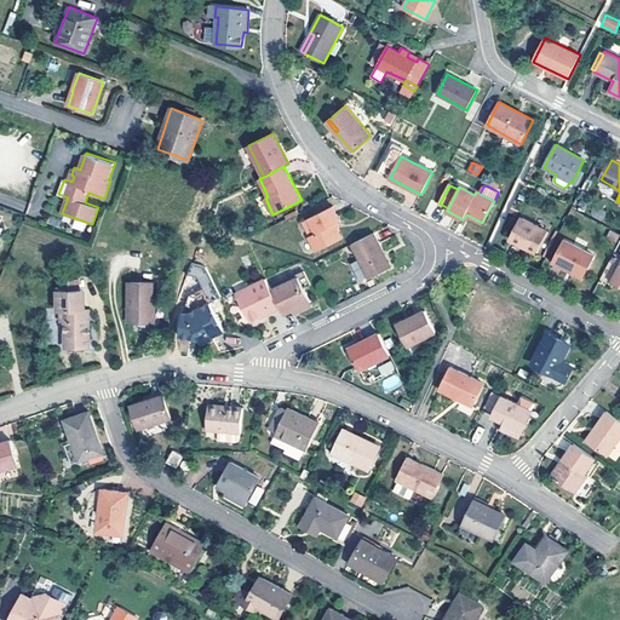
[(342,239),(336,224),(340,222),(333,206),(309,218),(309,219),(315,230),(306,234),(316,252),(342,239)]
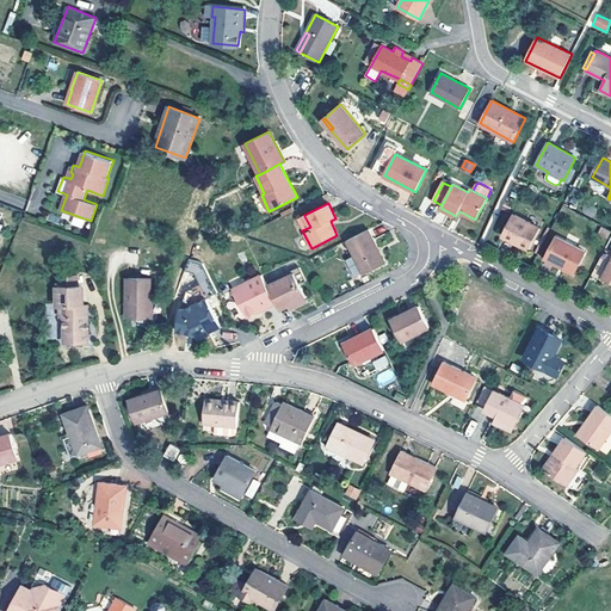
[(538,227),(514,215),(504,236),(528,248),(538,227)]
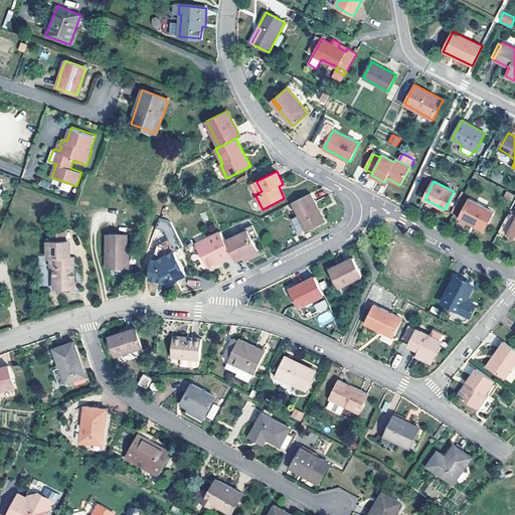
[(262,191),(256,182),(250,185),(254,194),(262,191)]
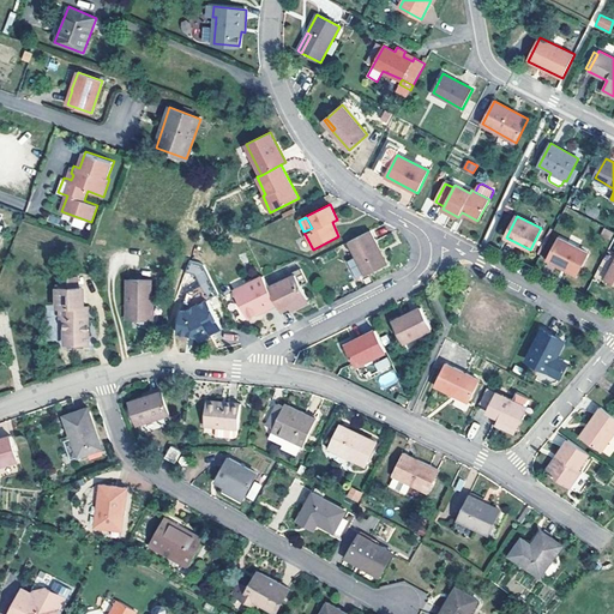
[(611,240),(613,232),(603,228),(601,236),(611,240)]
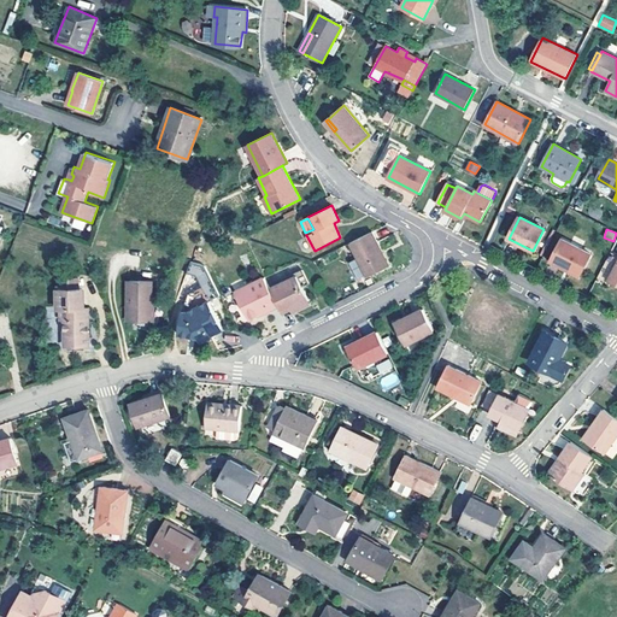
[(368,276),(389,265),(372,231),(350,242),(358,258),(350,262),(358,278),(366,275),(368,276)]
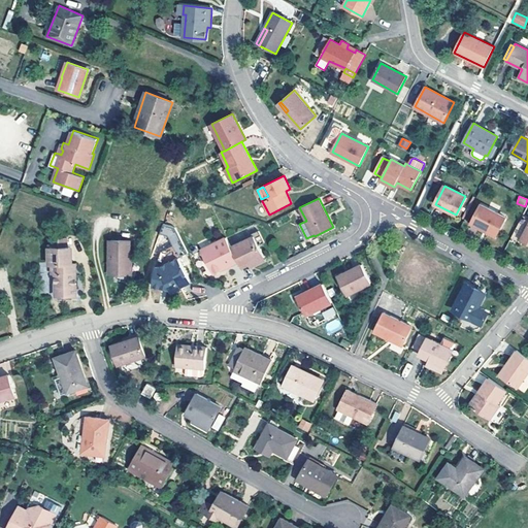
[(496,235),(505,218),(482,204),(472,221),(484,226),(483,229),(496,235)]
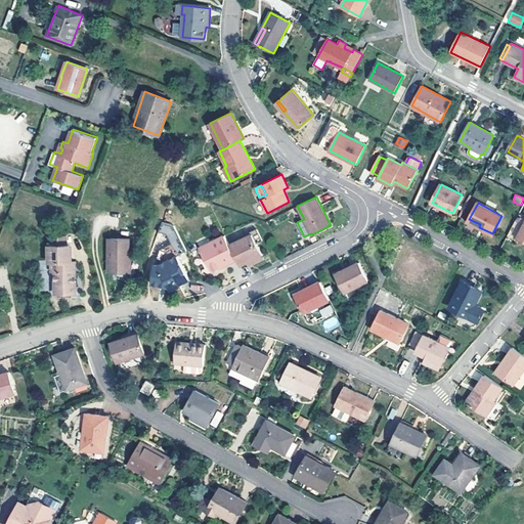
[(263,255),(257,243),(263,241),(257,228),(251,231),(252,234),(243,238),(229,245),(236,259),(236,260),(239,266),(247,262),(263,255)]
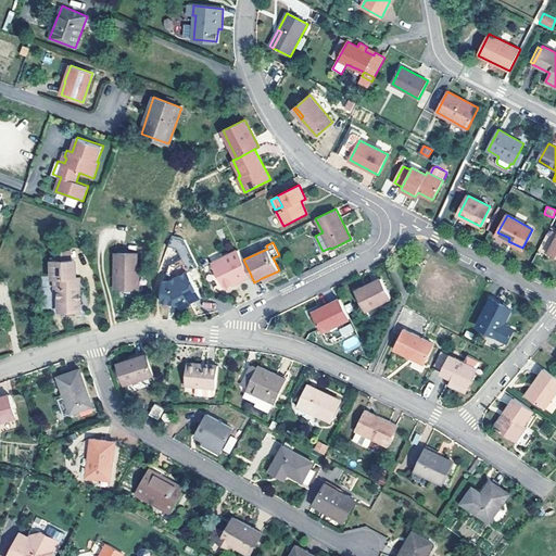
[(251,275),(243,260),(238,250),(224,257),(225,260),(213,266),(224,289),(236,283),(235,281),(242,277),(243,279),(251,275)]
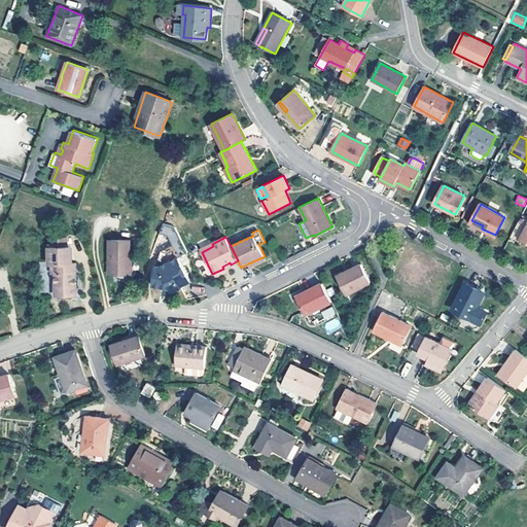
[(74,272),(74,262),(70,262),(70,247),(67,247),(67,238),(53,238),(53,247),(49,247),(49,264),(53,264),(53,273),(56,273),(57,295),(76,294),(76,272),(74,272)]
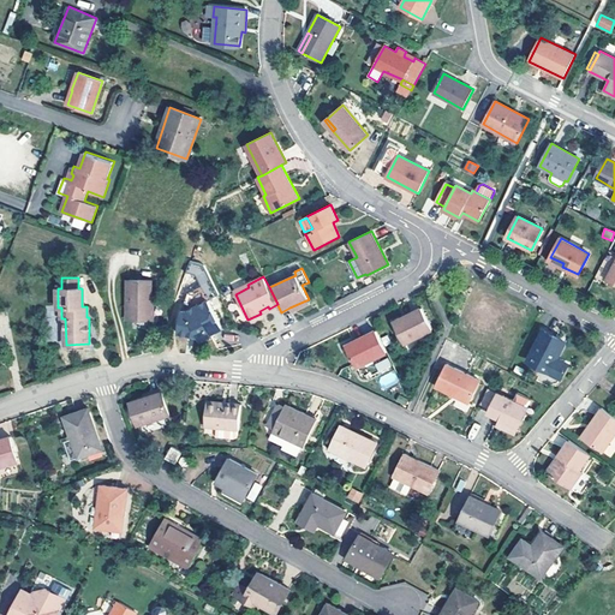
[(151,320),(151,281),(127,280),(126,320),(151,320)]
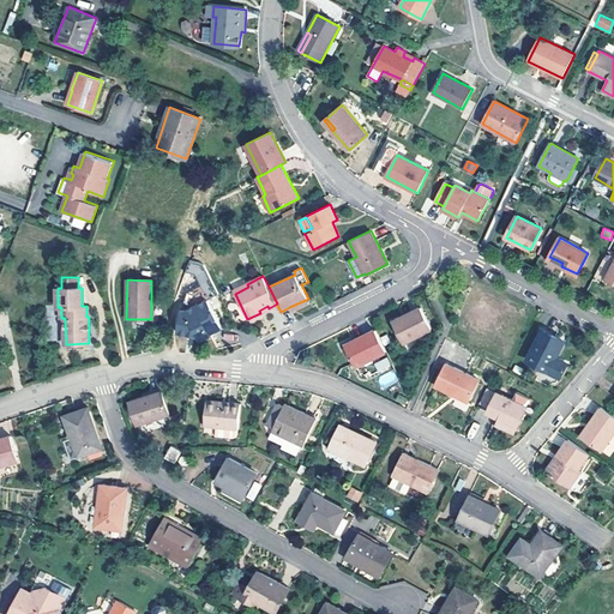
[(186,311),(208,300),(199,284),(194,290),(186,311)]
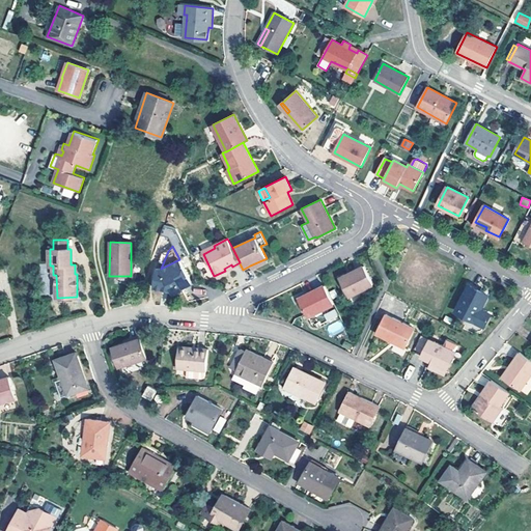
[(252,269),(268,261),(267,258),(250,266),(252,269)]
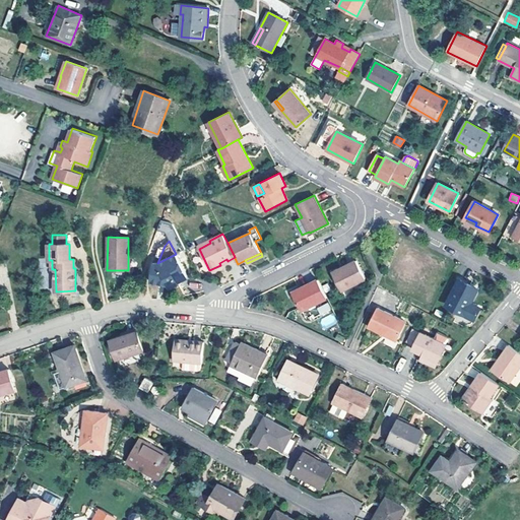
[(178,282),(188,277),(176,254),(157,263),(154,262),(150,282),(169,285),(170,287),(179,283),(178,282)]
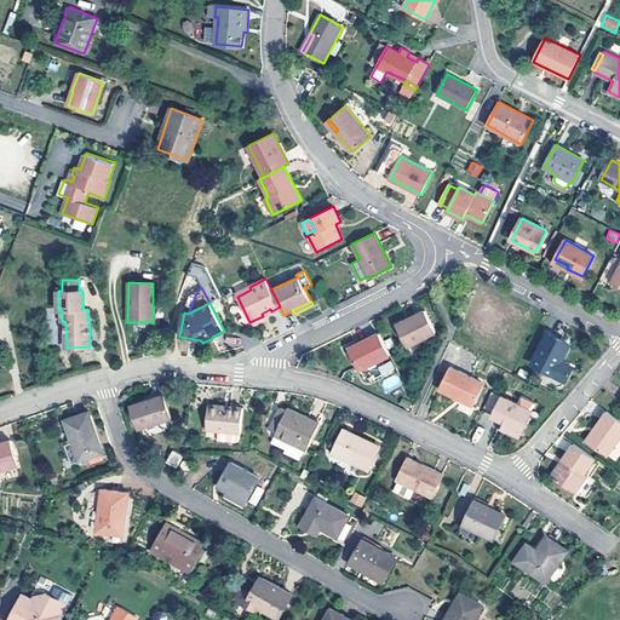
[(407,346),(436,332),(425,310),(396,325),(407,346)]
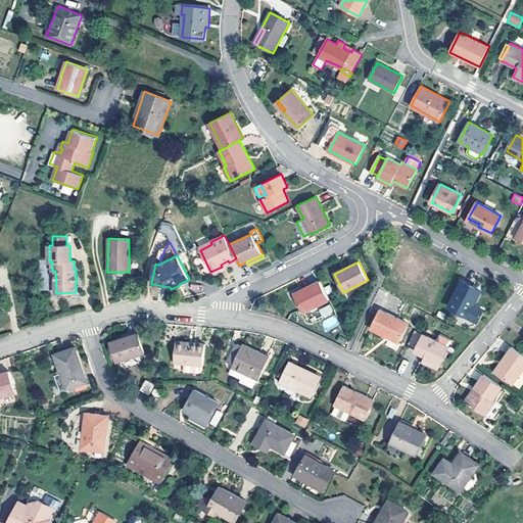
[(302,313),(329,299),(320,281),(293,294),(302,313)]
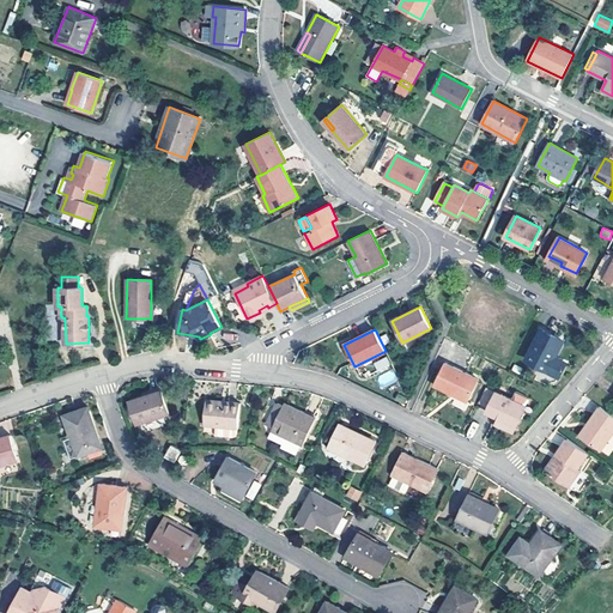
[(565,363),(554,358),(563,340),(542,331),(527,359),(559,376),(565,363)]
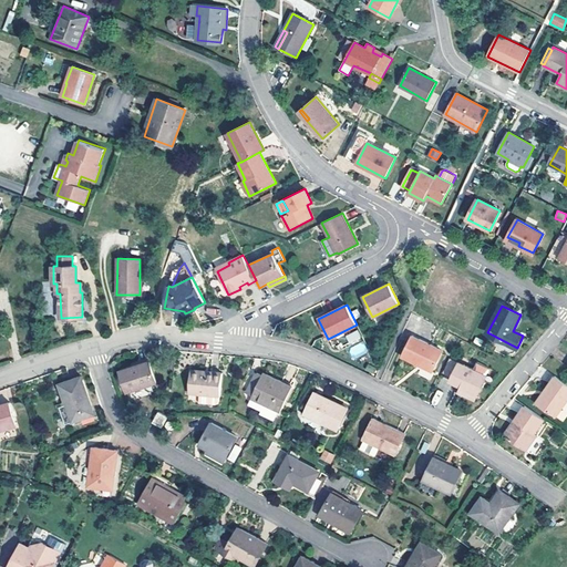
[(357,330),(346,336),(350,344),(361,339),(357,330)]
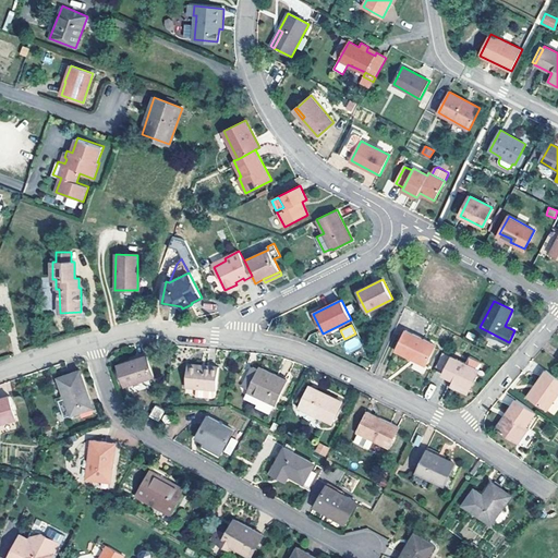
[(436,346),(405,330),(395,351),(426,365),(436,346)]
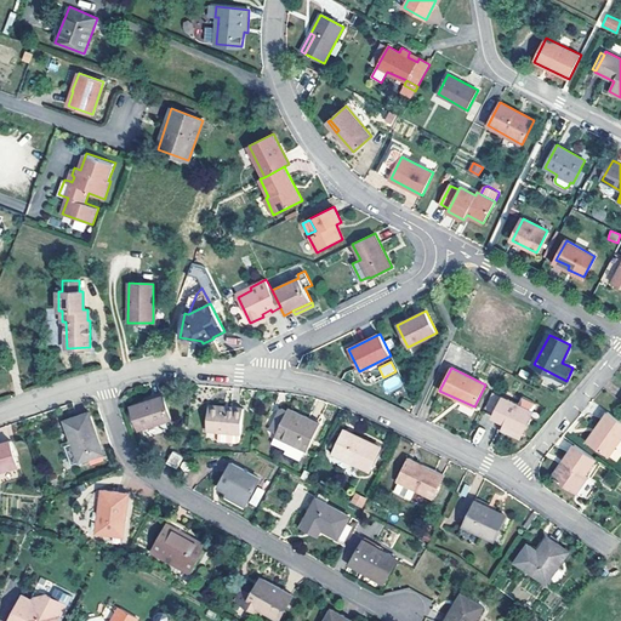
[(387,394),(403,385),(397,375),(381,383),(387,394)]
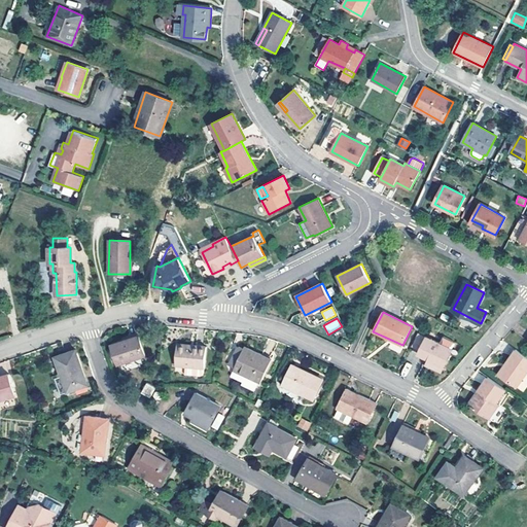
[(420,350),(426,338),(420,335),(414,346),(420,350)]
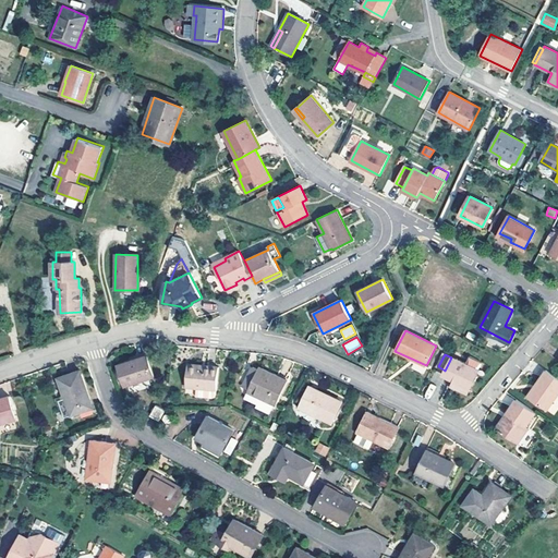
[(154,376),(147,355),(119,364),(125,386),(154,376)]
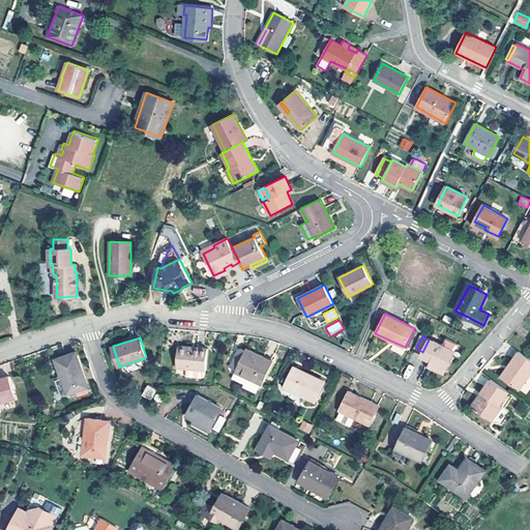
[(446,369),(459,344),(446,339),(443,346),(430,339),(429,340),(422,352),(420,356),(432,361),(446,369)]
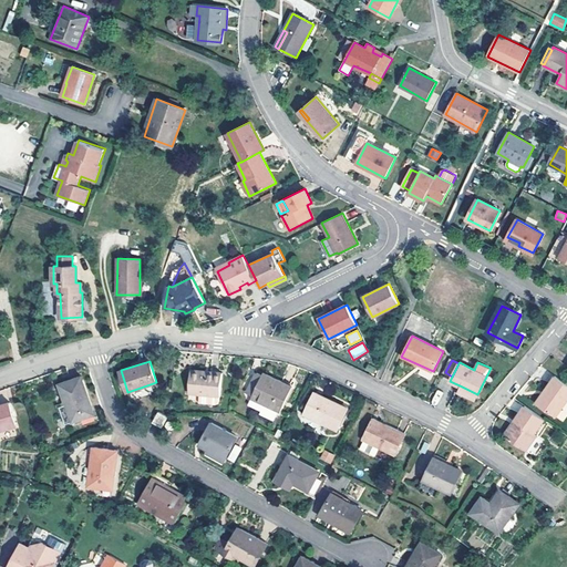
[(374,373),(377,368),(369,364),(367,370),(374,373)]
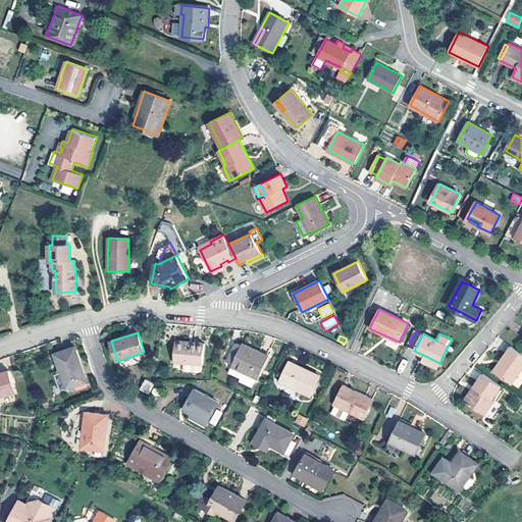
[(202,369),(205,344),(175,341),(173,361),(184,363),(184,371),(199,372),(201,372),(202,369)]
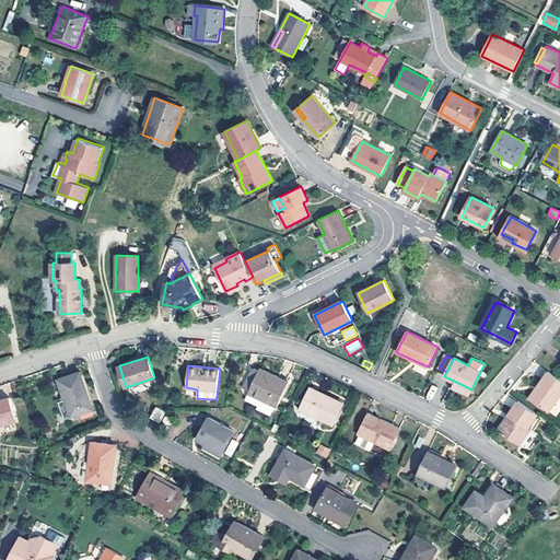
[(277,407),(289,382),(260,368),(259,371),(254,369),(247,382),(253,384),(249,389),(248,393),(277,407)]
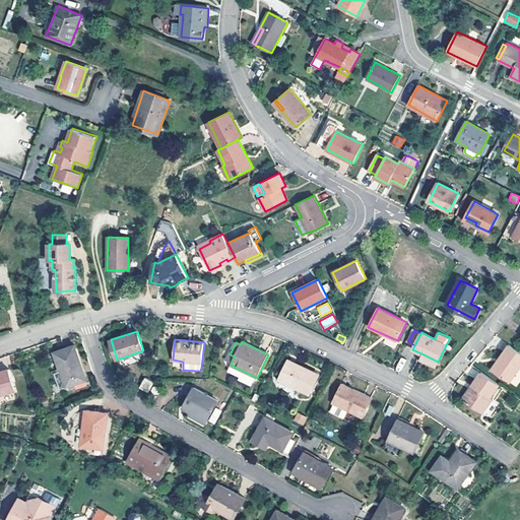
[(510,382),(519,367),(519,352),(509,344),(500,358),(502,360),(494,371),(510,382)]
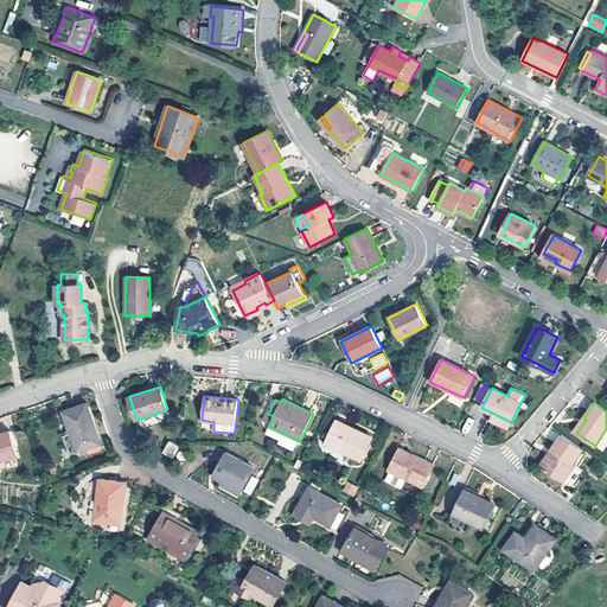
[(101,442),(87,403),(64,411),(78,451),(101,442)]
